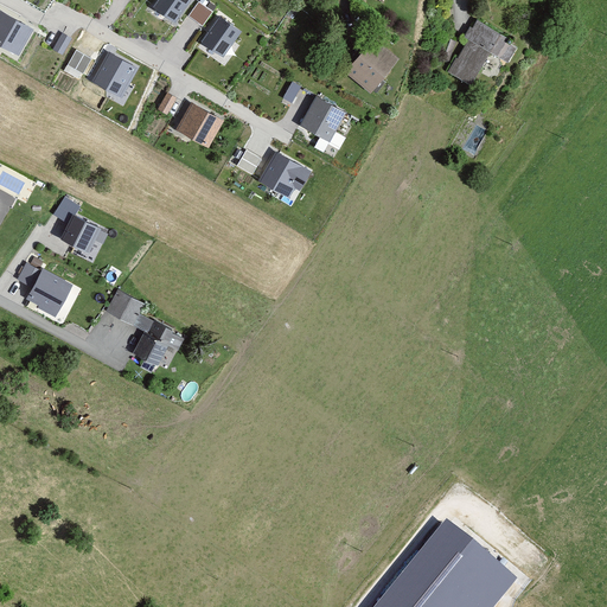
[(190,0),(155,0),(153,5),(174,21),(190,0)]
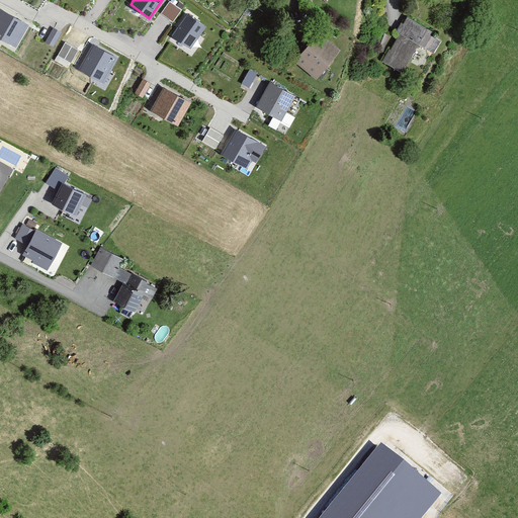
[(182,9),(169,0),(161,13),(173,21),(182,9)]
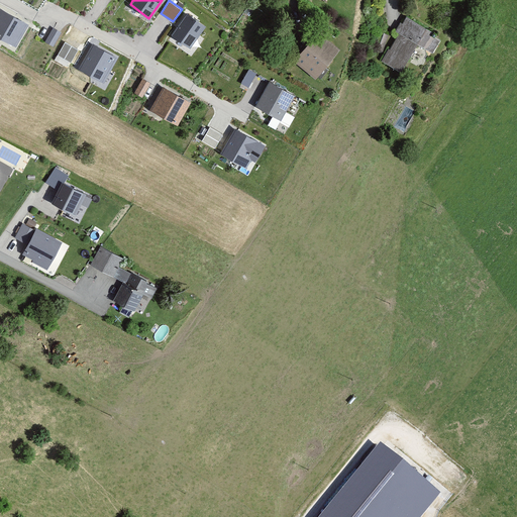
[(29,23),(0,6),(0,35),(16,45),(29,23)]
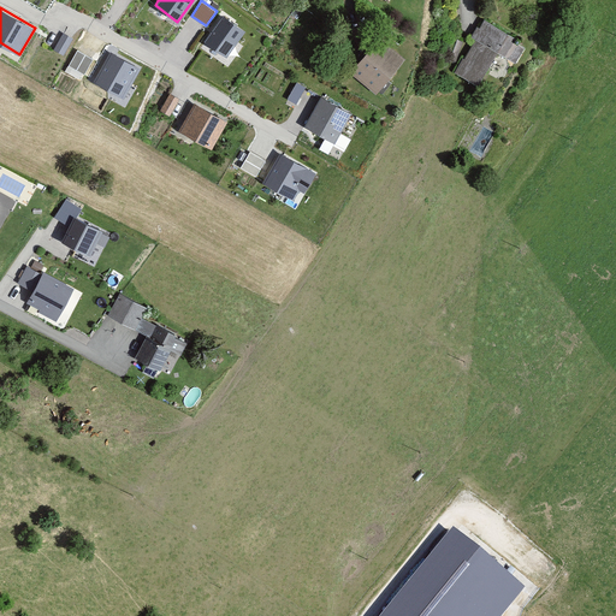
[(244,29),(223,15),(205,40),(226,55),(244,29)]
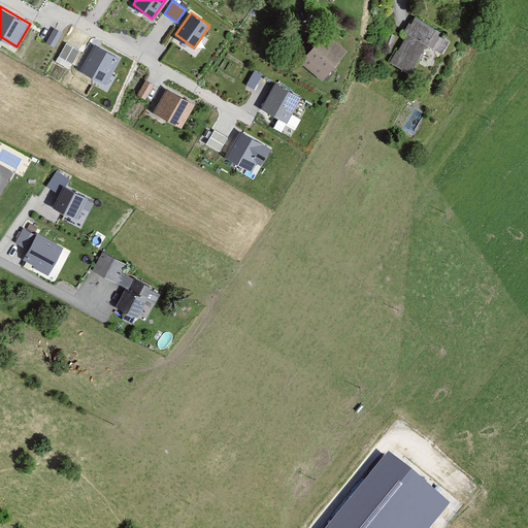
[(444,30),(416,15),(413,23),(409,22),(404,31),(408,33),(399,50),(397,48),(391,61),(410,72),(427,44),(442,52),(451,38),(441,33),(444,30)]
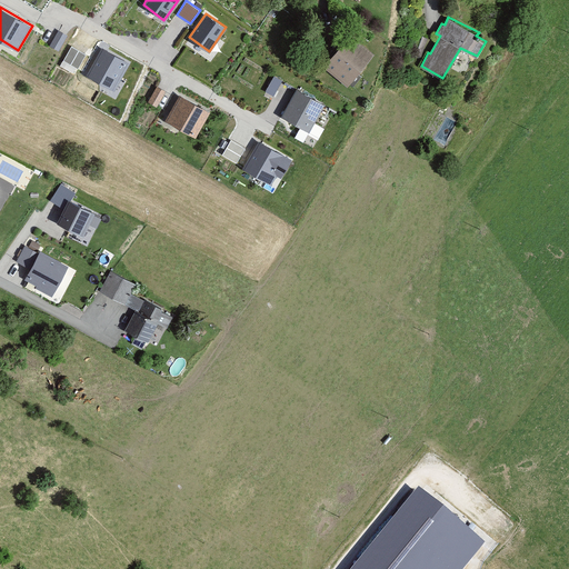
[(67,35),(60,30),(51,45),(59,49),(67,35)]
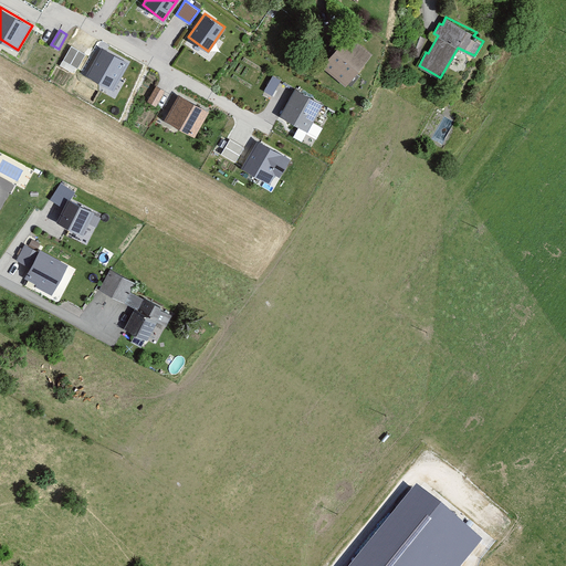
[(370,52),(346,32),(320,64),(344,84),(370,52)]
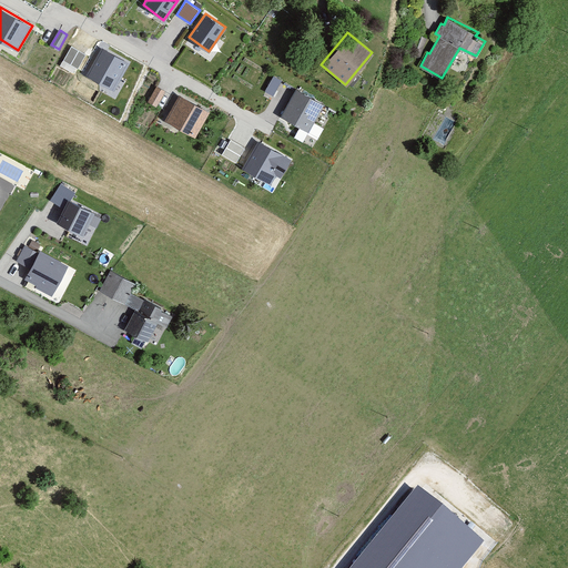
[(87,52),(72,46),(63,61),(78,68),(87,52)]
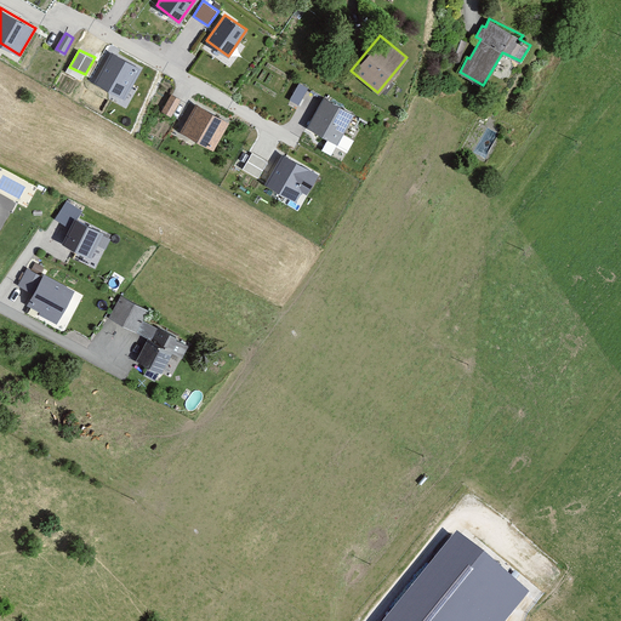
[(142,68),(112,50),(95,80),(125,98),(142,68)]
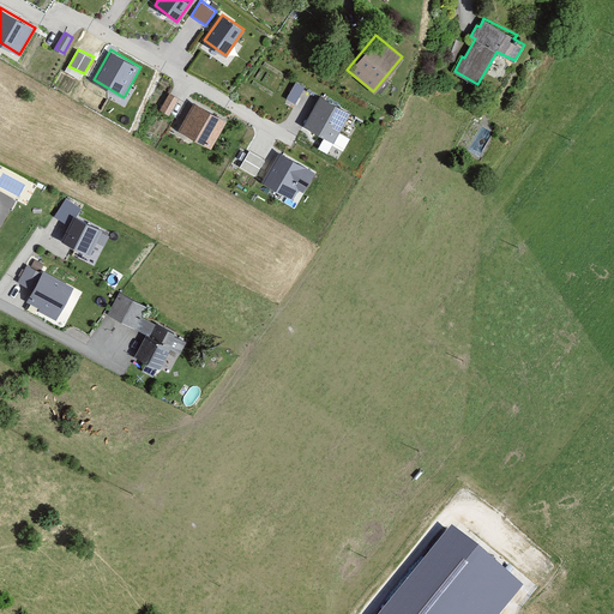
[(304,86),(295,82),(287,98),(295,103),(304,86)]
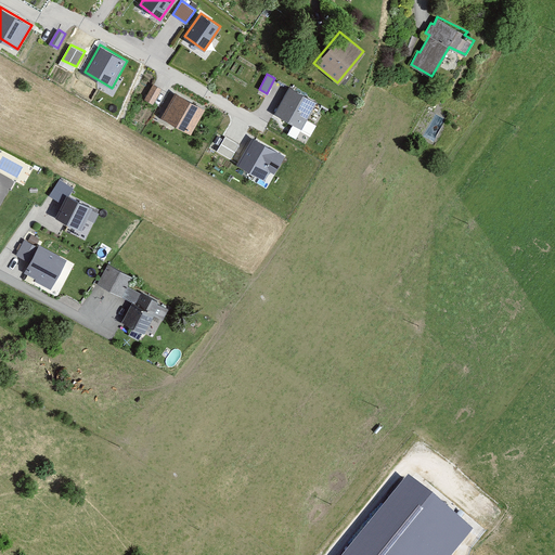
[(162,88),(154,82),(144,100),(153,103),(162,88)]
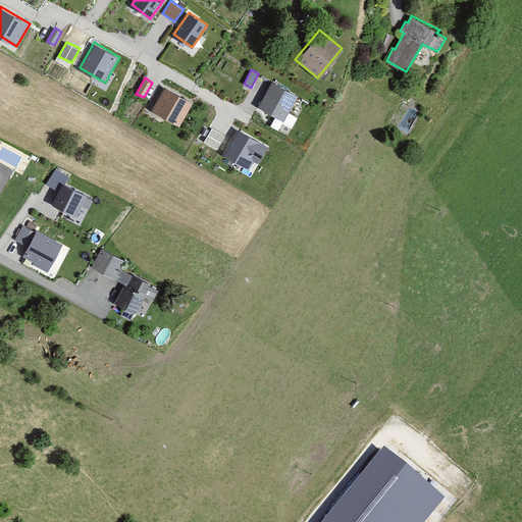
[(297,95),(272,81),(257,107),(283,120),(297,95)]
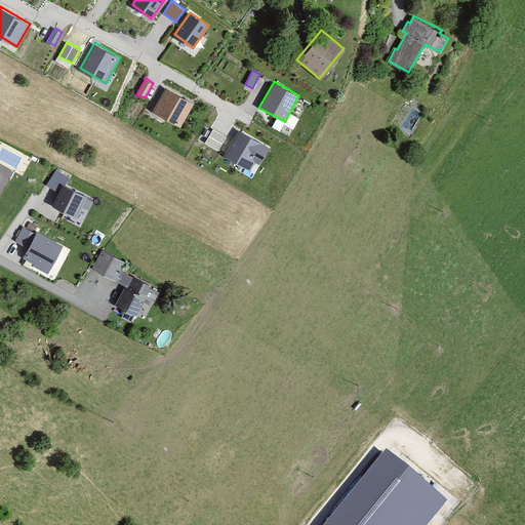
[(195,102),(166,86),(153,110),(182,125),(195,102)]
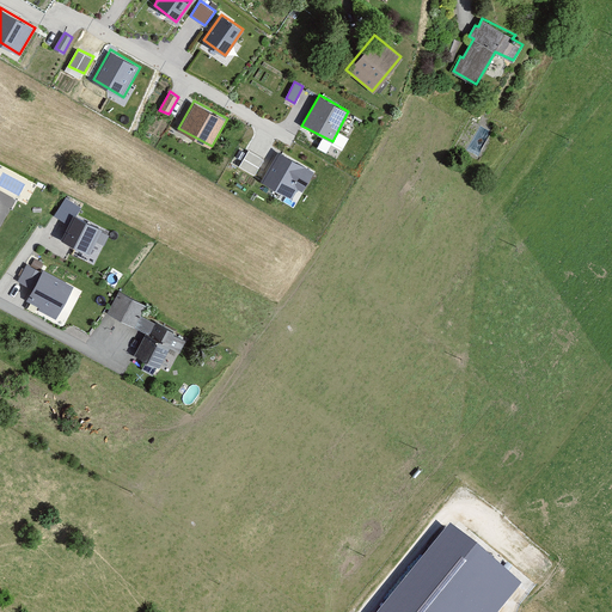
[(264,159),(248,150),(239,166),(256,175),(264,159)]
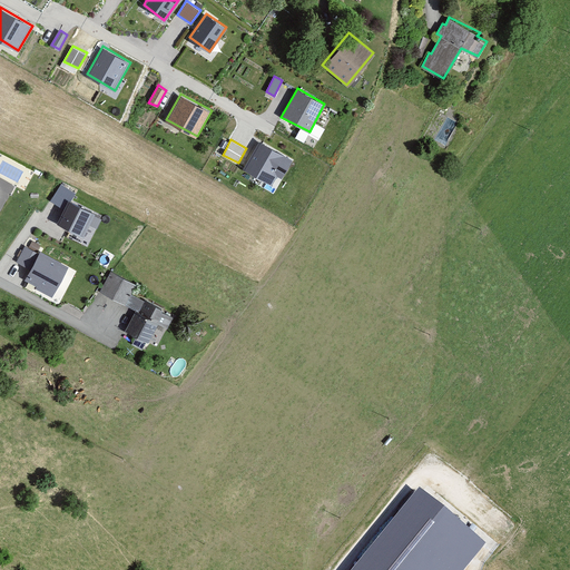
[(293,159),(259,139),(245,168),(272,184),(277,176),(282,178),(293,159)]
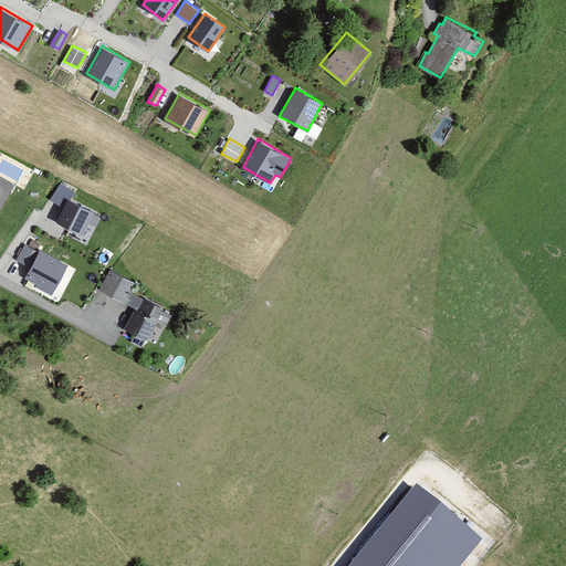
[(75,191),(61,182),(51,199),(63,206),(56,220),(83,233),(94,210),(72,198),(75,191)]
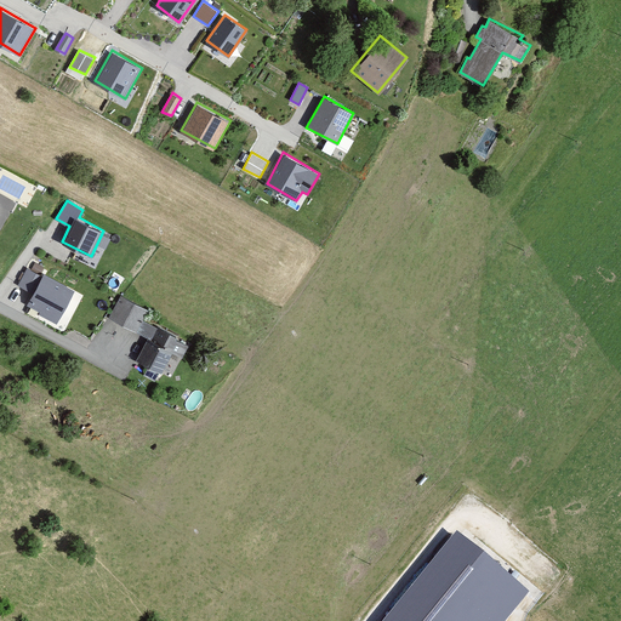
[(43,274),(27,267),(18,285),(32,291),(27,305),(58,320),(75,290),(44,272),(43,274)]
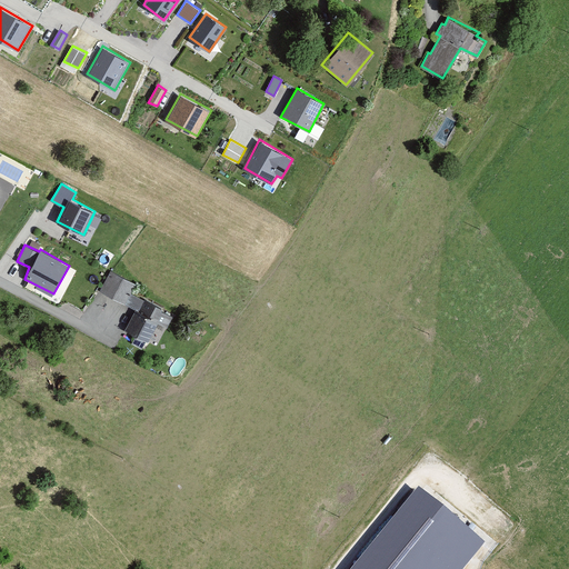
[(139,283),(119,270),(106,292),(126,305),(139,283)]
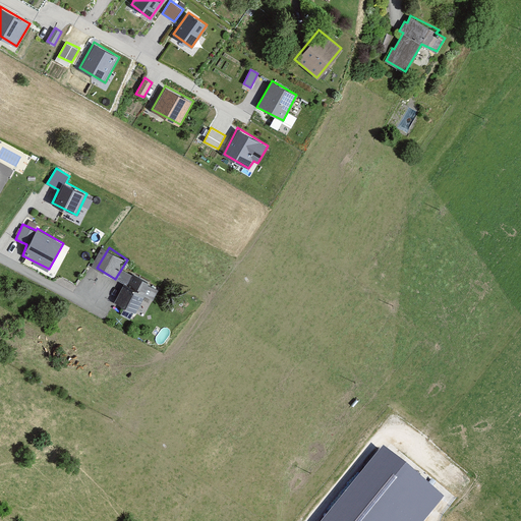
[(160,287),(139,275),(120,305),(140,317),(160,287)]
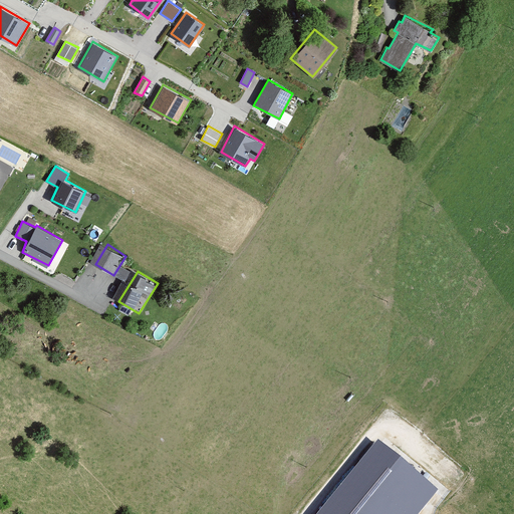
[(418,513),(437,491),(378,441),(318,513),(418,513)]
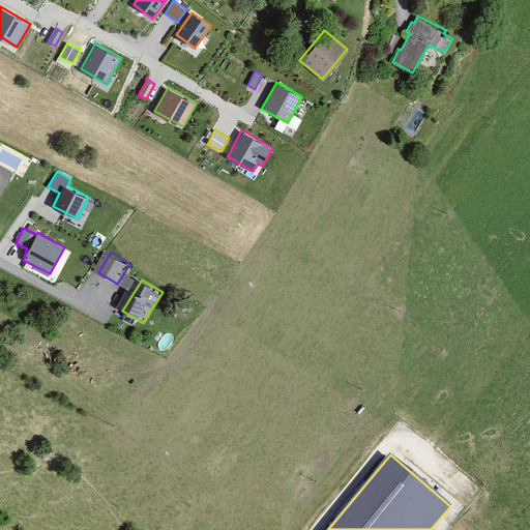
All buildings are outlined.
